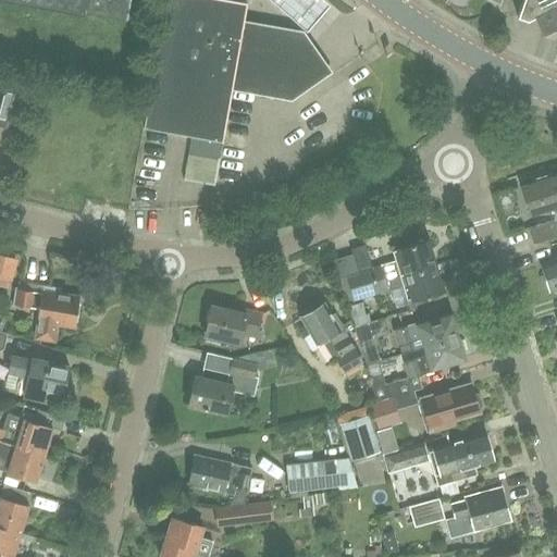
[(5,0),(126,21),(130,0),(5,0)]
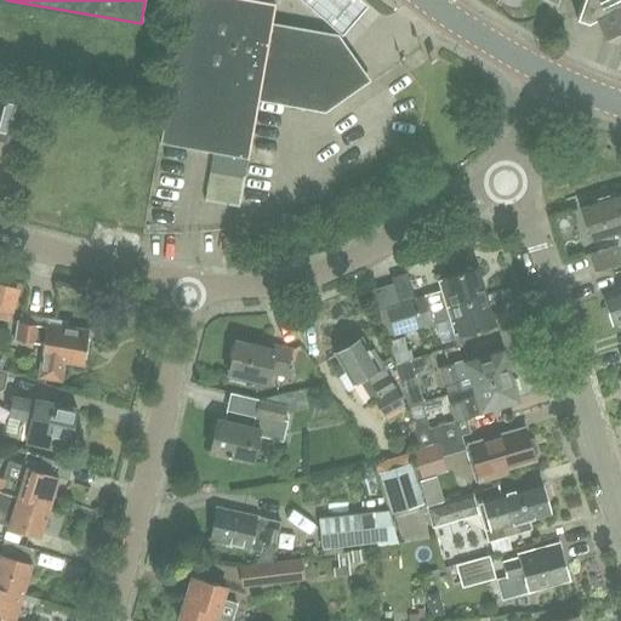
[(245,176),(257,103),(268,96),(325,107),(360,81),(337,49),(279,39),(271,27),(275,4),(254,0),(183,0),(159,142),(214,152),(210,170),(245,176)]
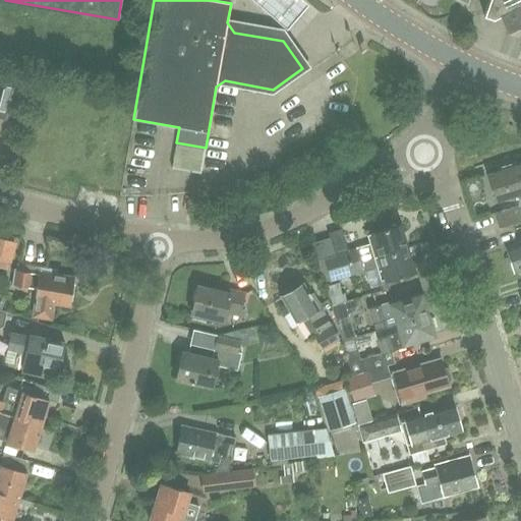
[(308,0),(256,0),(289,27),(311,1),(308,0)]
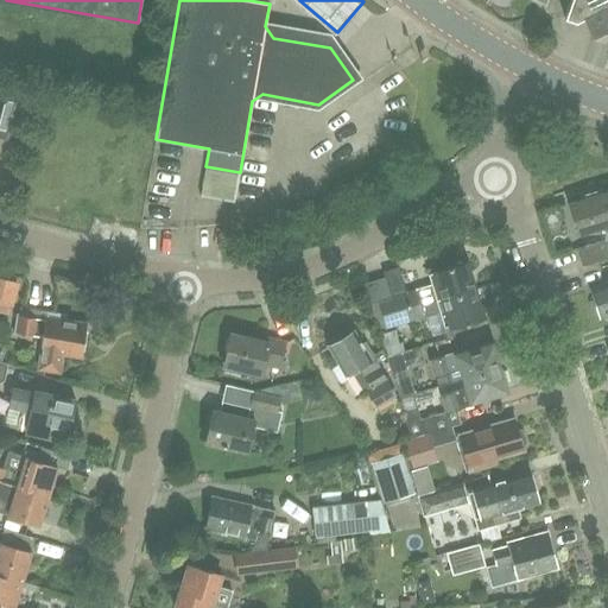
[(607,0),(571,0),(565,20),(577,24),(583,20),(593,38),(607,43),(607,0)]
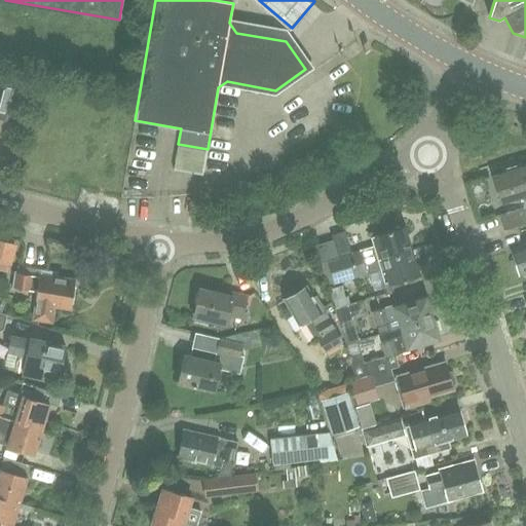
[(0,103),(0,118),(13,122),(24,83),(5,79),(0,100),(1,100),(0,103)]
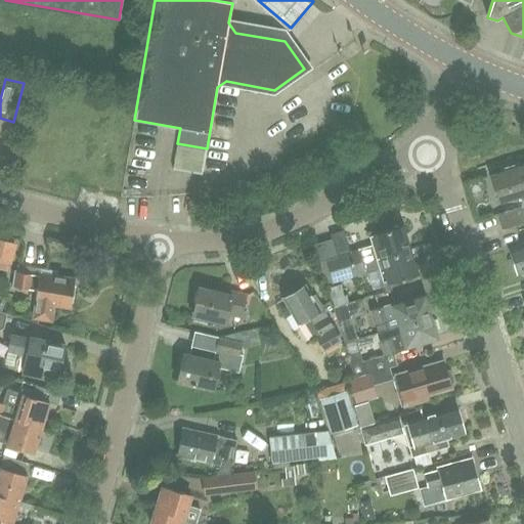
[(499,202),(523,193),(523,166),(491,176),(499,202)]
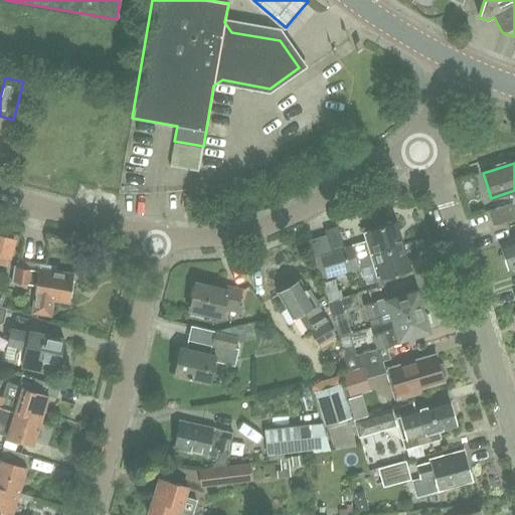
[(492,226),(514,218),(514,212),(512,204),(487,211),(492,226)]
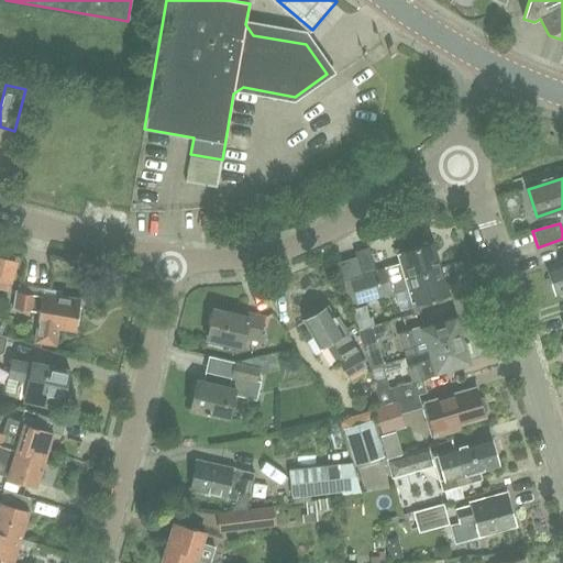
[(403,278),(439,267),(431,242),(417,246),(416,240),(411,238),(401,241),(399,245),(399,249),(395,250),(403,278)]
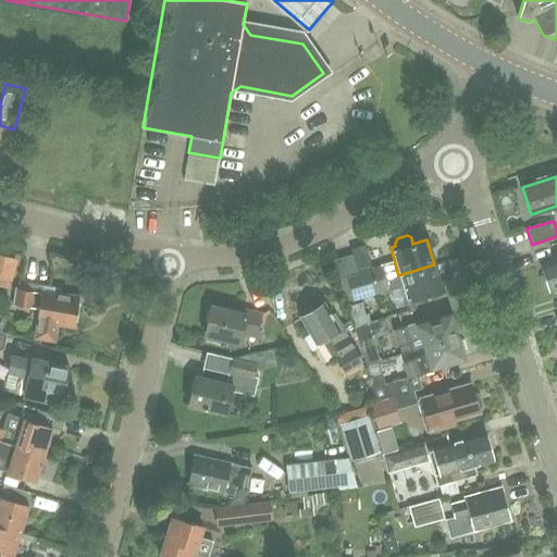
[(11,283),(17,259),(0,254),(0,286),(5,288),(8,282),(11,283)]
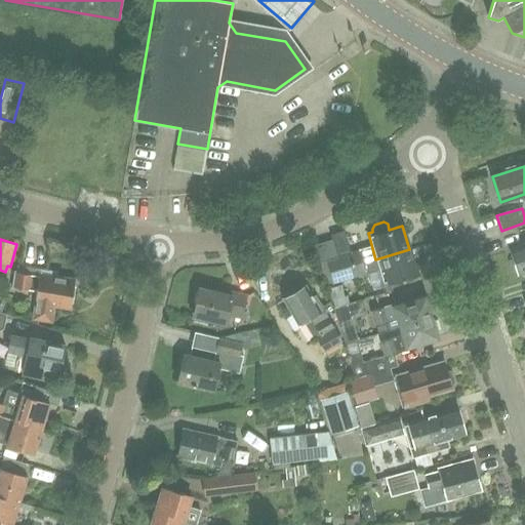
[(524,244),(510,249),(518,275),(524,273),(524,244)]
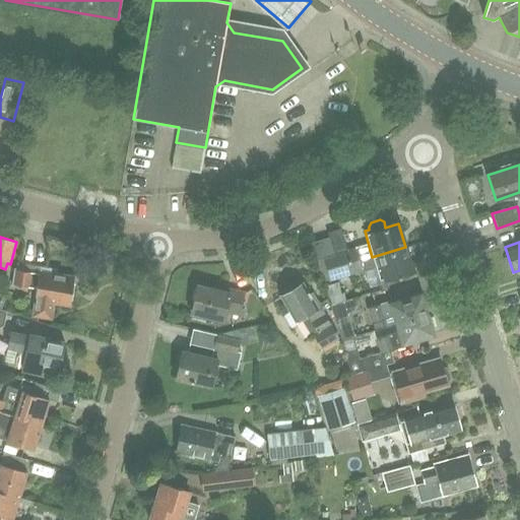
[(347,264),(351,276),(380,268),(384,281),(412,272),(405,247),(372,257),(359,261),(347,264)]
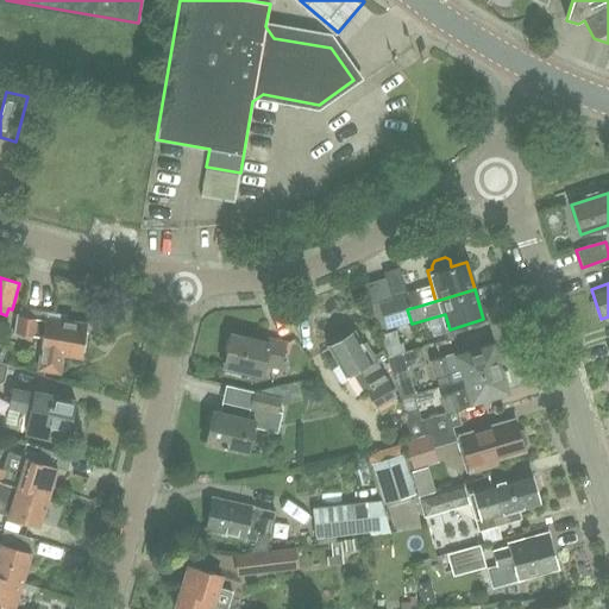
[(407,309),(420,306),(416,292),(403,295),(407,309)]
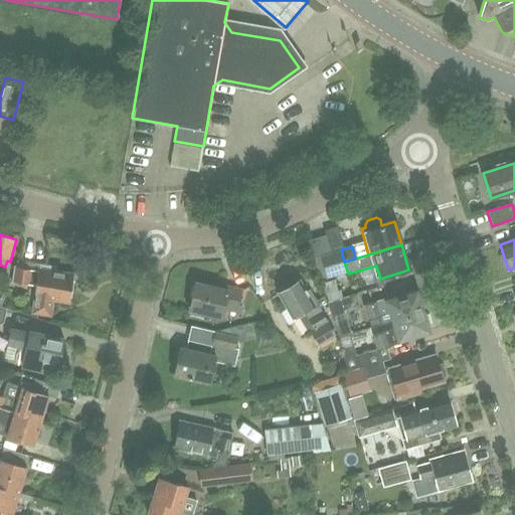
[(348,274),(344,262),(341,249),(330,252),(337,277),(348,274)]
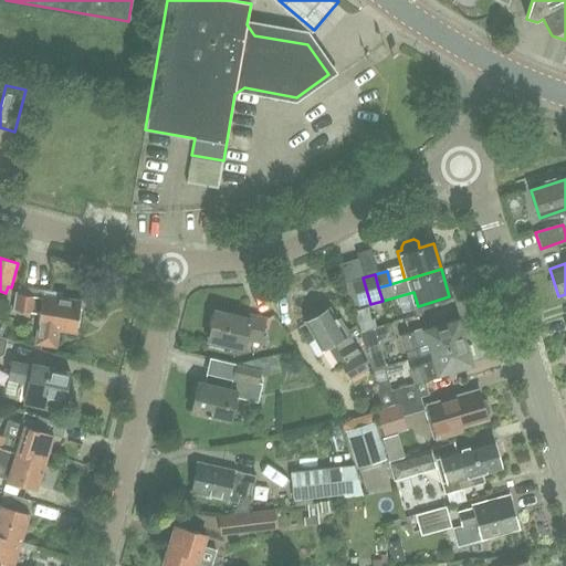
[(358,308),(370,304),(363,278),(350,282),(358,308)]
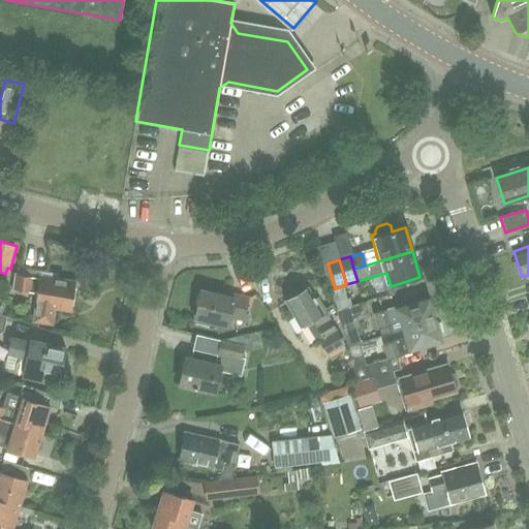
[(36,292),(34,308),(32,321),(51,324),(54,308),(70,311),(74,281),(56,278),(57,274),(39,272),(38,278),(14,274),(12,288),(36,292)]
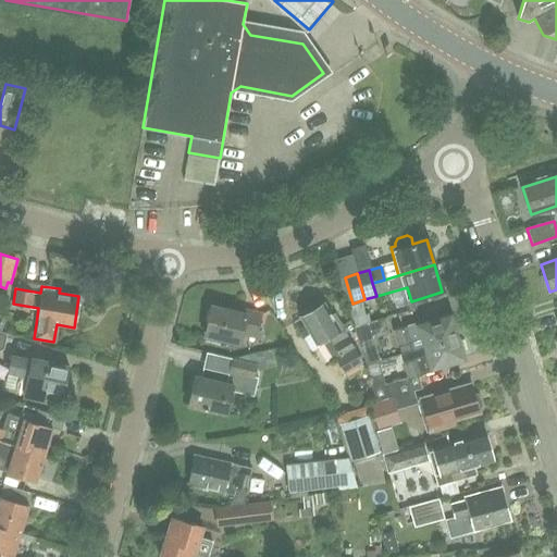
[(368,313),(366,313),(362,302),(348,307),(355,326),(370,322),(368,313)]
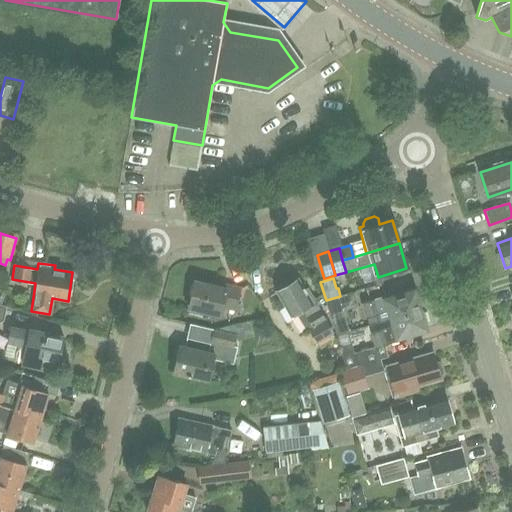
[(297,317),(306,332),(308,331),(316,343),(332,334),(329,326),(307,290),(304,292),(297,280),(287,285),(285,282),(277,288),(278,290),(275,292),(284,308),(278,311),(286,324),(297,317)]
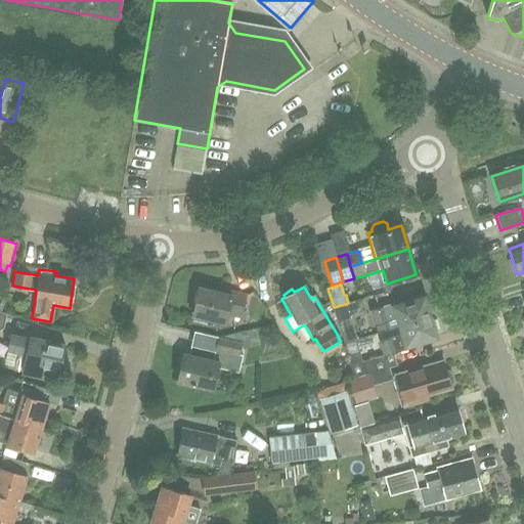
[(194,319),(208,322),(209,317),(226,321),(228,314),(239,317),(245,296),(225,291),(224,294),(199,288),(192,313),(195,314),(194,319)]
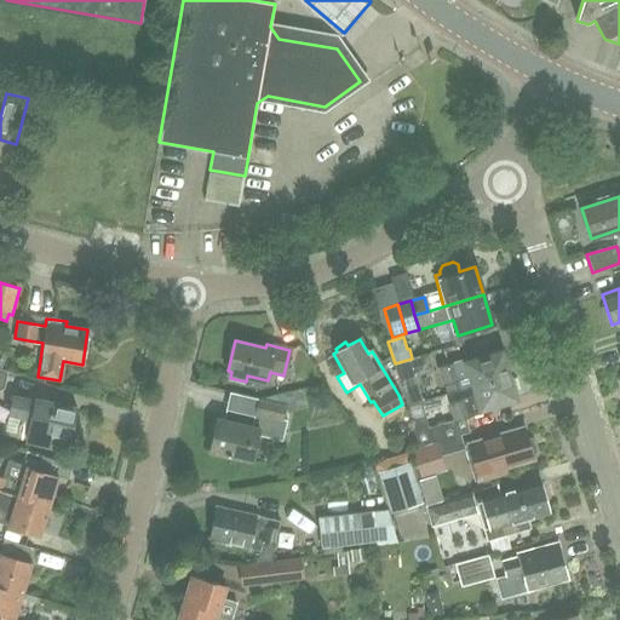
[(457,391),(506,375),(505,371),(509,369),(506,359),(501,360),(500,354),(466,363),(465,360),(438,368),(443,384),(454,382),(457,391)]
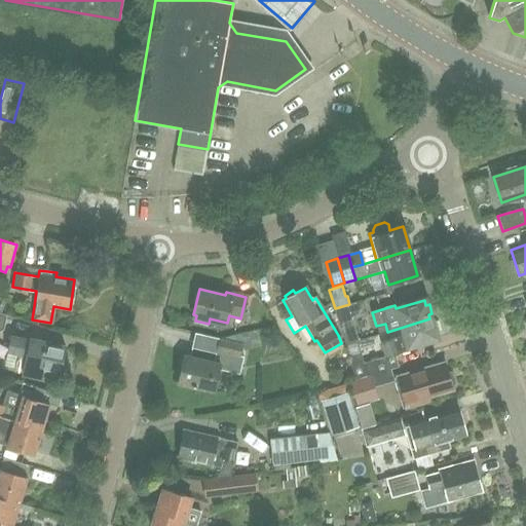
[(345,344),(357,341),(359,341),(351,317),(365,314),(361,301),(335,309),(345,344)]
